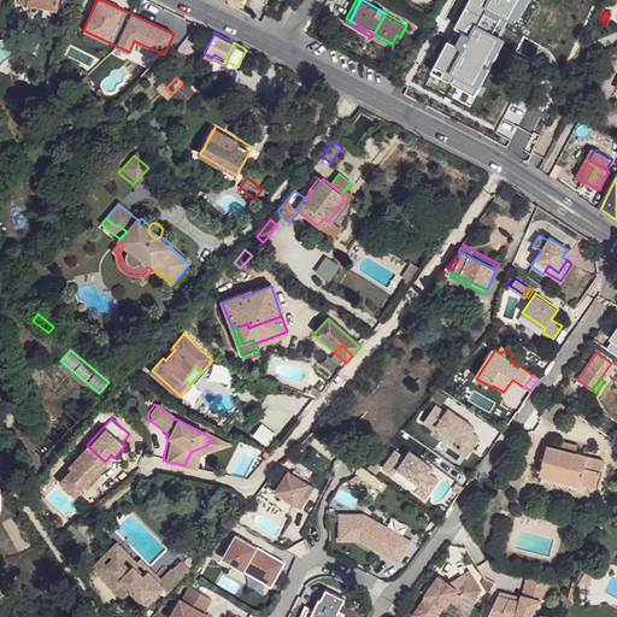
[(191,452),(184,465),(193,468),(199,456),(225,445),(211,438),(207,445),(191,452)]
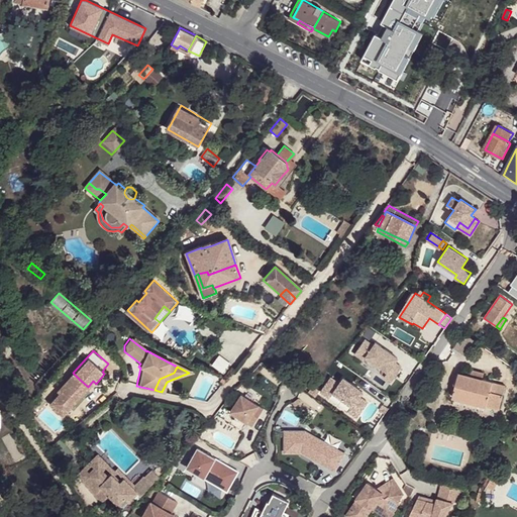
[(108,374),(104,369),(102,372),(104,374),(96,384),(102,388),(110,379),(106,376),(108,374)]
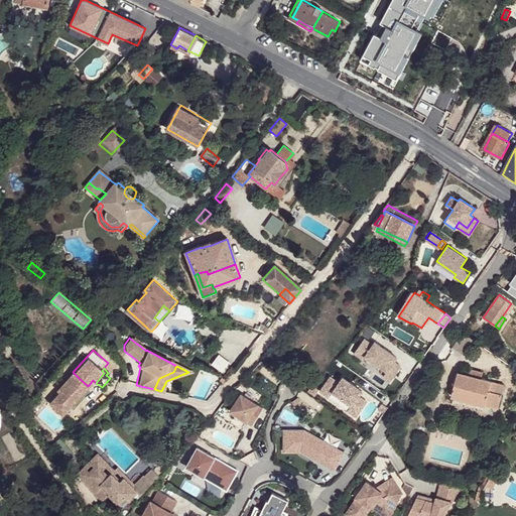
[(471,369),(470,374),(481,377),(483,372),(471,369)]
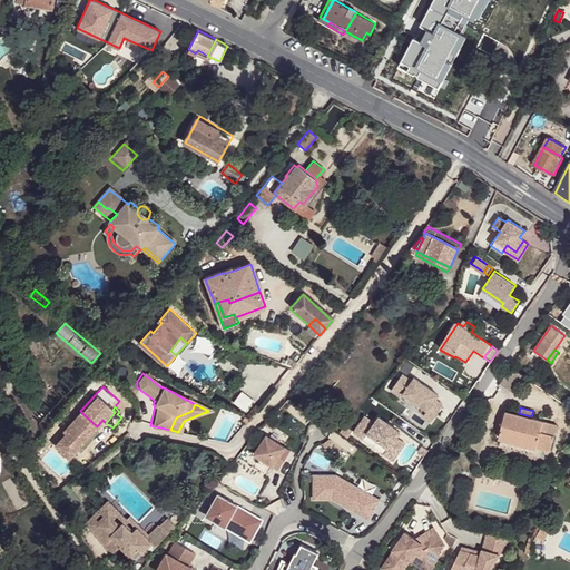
[(499,439),(536,449),(541,431),(543,421),(531,416),(519,413),(507,410),(499,439)]
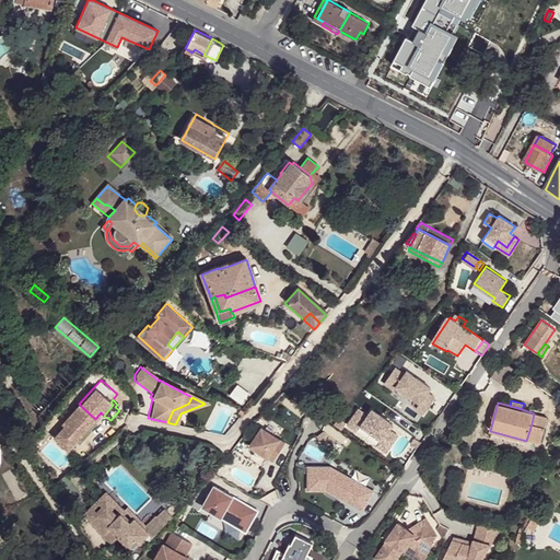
[(72,424),(82,433),(95,419),(85,410),(72,424)]
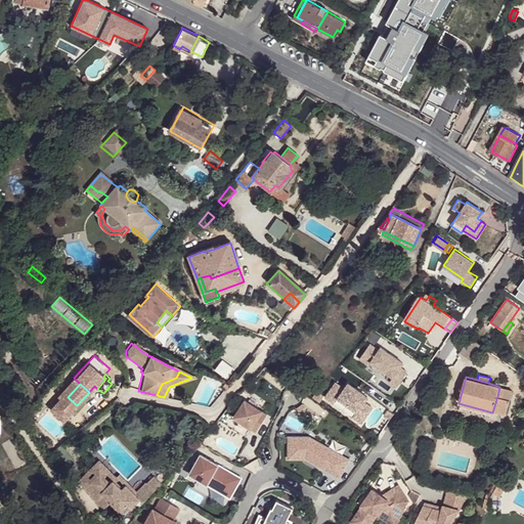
[(513,390),(499,387),(497,396),(510,400),(513,390)]
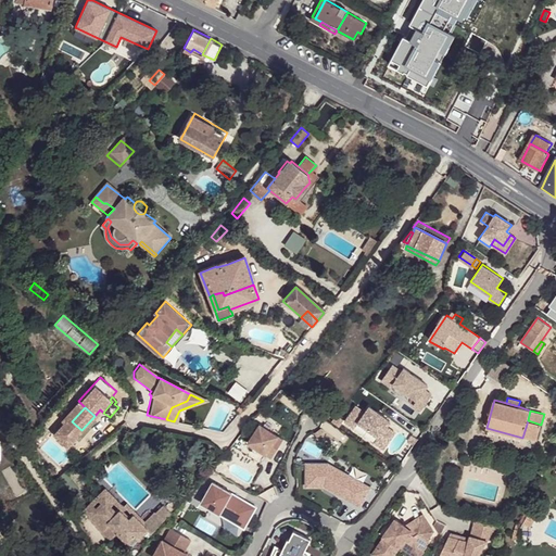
[(67,418),(54,433),(68,445),(81,430),(72,421),(67,418)]
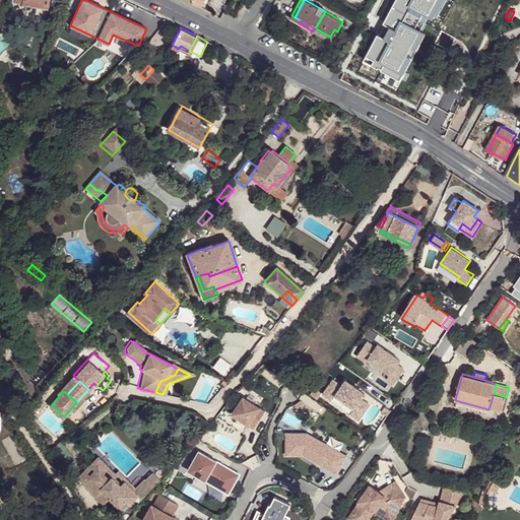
[(494,393),(489,409),(502,413),(506,397),(494,393)]
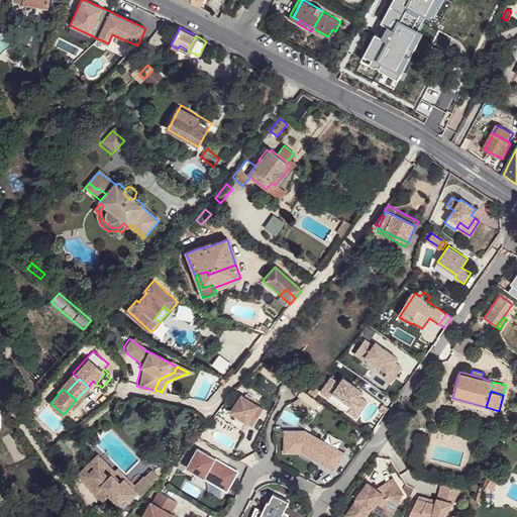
[(241,396),(230,413),(252,427),(263,410),(241,396)]
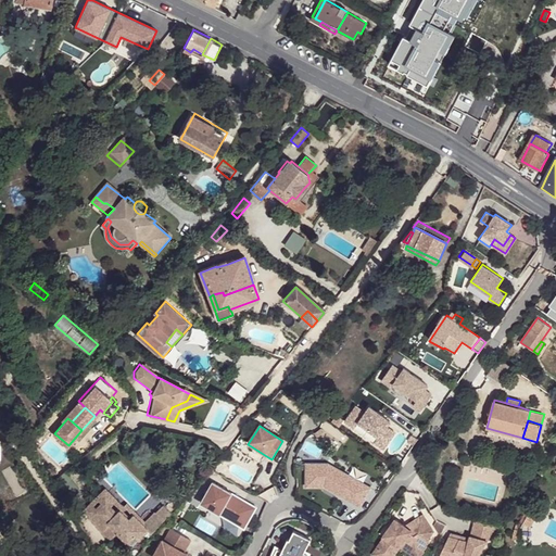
[(326,465),(306,465),(306,488),(325,488),(325,483),(329,483),(341,490),(338,495),(348,500),(349,496),(353,498),(351,502),(361,507),(371,489),(357,481),(357,482),(349,478),(350,476),(337,469),(337,470),(326,465)]
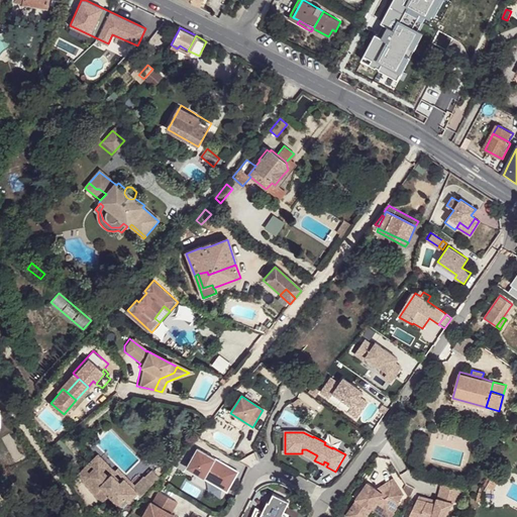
[(58,442),(52,447),(64,466),(70,460),(58,442)]
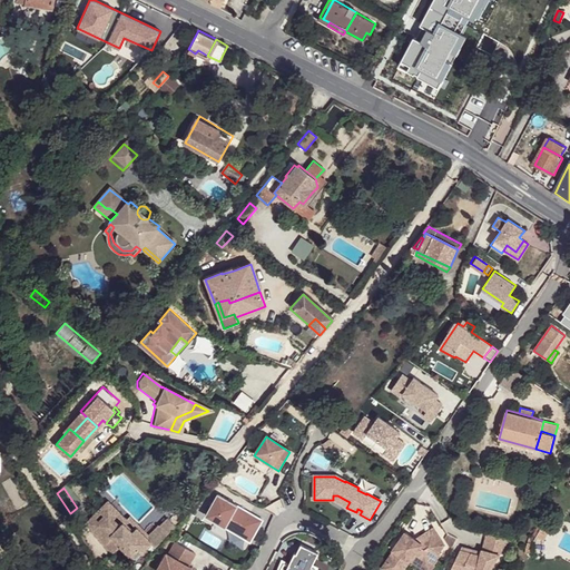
[(253,527),(258,530),(263,521),(218,495),(206,518),(247,541),(253,530),(251,529),(253,527)]
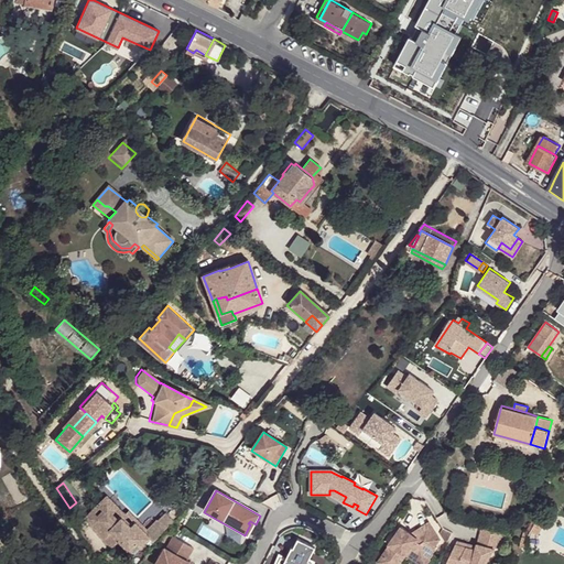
[(329,490),(329,495),(343,502),(346,497),(334,490),(329,490)]
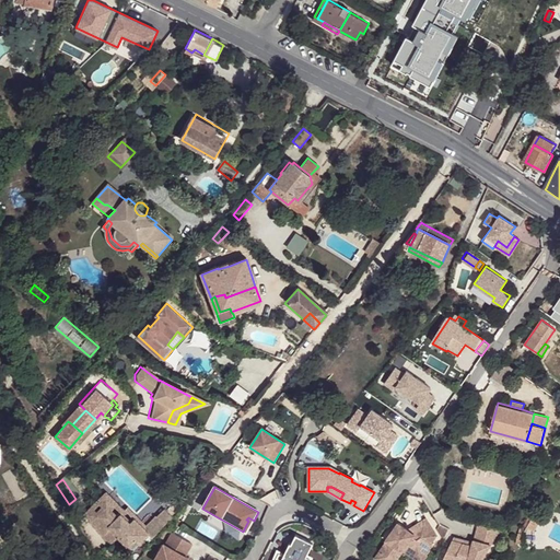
[(106,490),(82,514),(89,521),(103,506),(114,518),(121,511),(124,509),(106,490)]
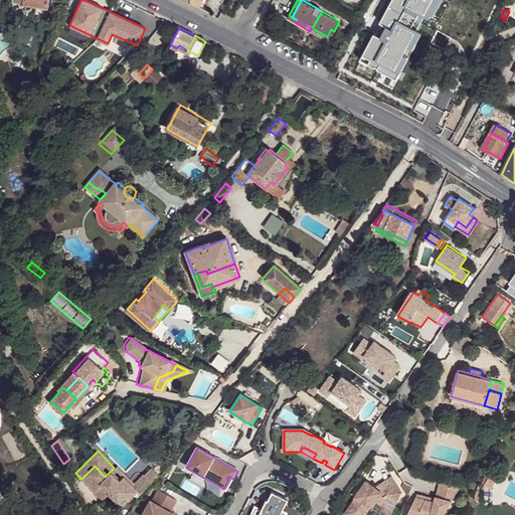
[(374,468),(369,464),(363,473),(368,476),(374,468)]
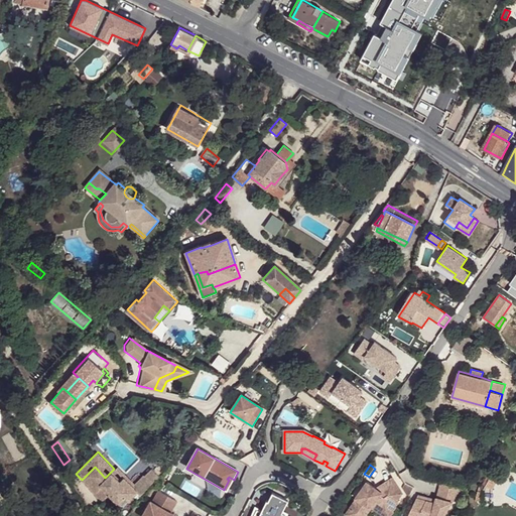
[(158,466),(153,471),(157,475),(162,470),(158,466)]
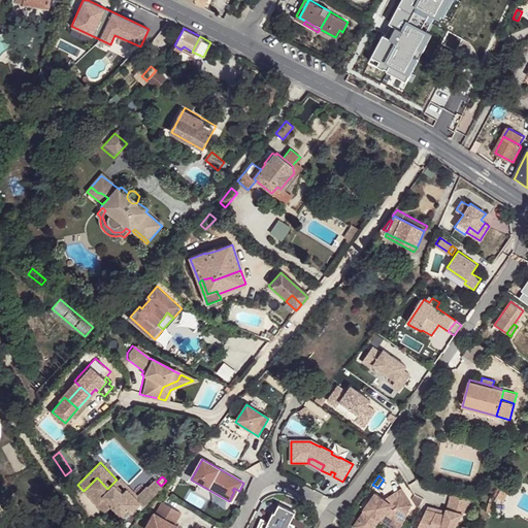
[(97,477),(84,491),(103,510),(110,503),(124,517),(136,504),(140,500),(143,503),(161,486),(157,482),(155,480),(146,487),(145,486),(134,497),(129,492),(127,493),(123,490),(114,482),(107,489),(97,477)]
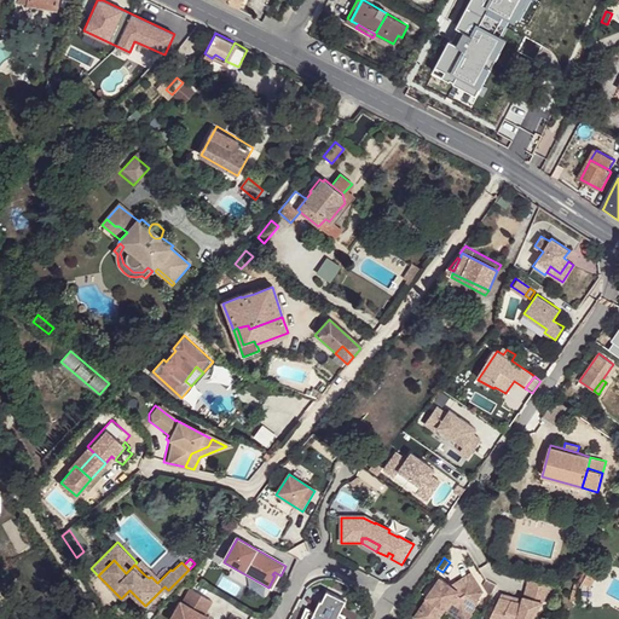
[(590,562),(582,577),(594,584),(602,570),(590,562)]
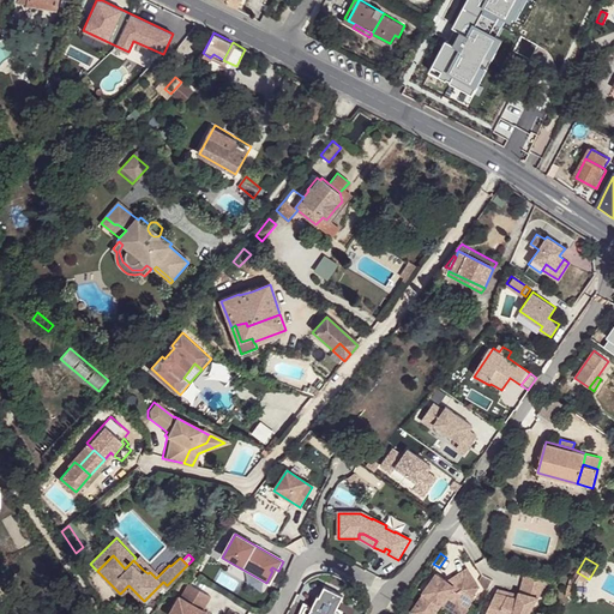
[(272,571),(266,583),(270,585),(276,573),(278,571),(272,567),(270,570),(272,571)]
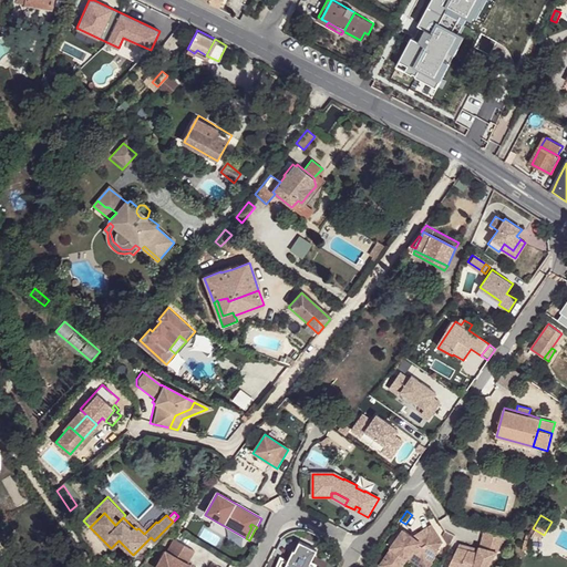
[(414,536),(404,528),(392,546),(393,547),(387,556),(399,565),(406,556),(412,555),(421,560),(420,563),(424,566),(429,566),(434,562),(433,560),(436,556),(435,555),(439,550),(437,549),(443,540),(432,524),(414,536)]
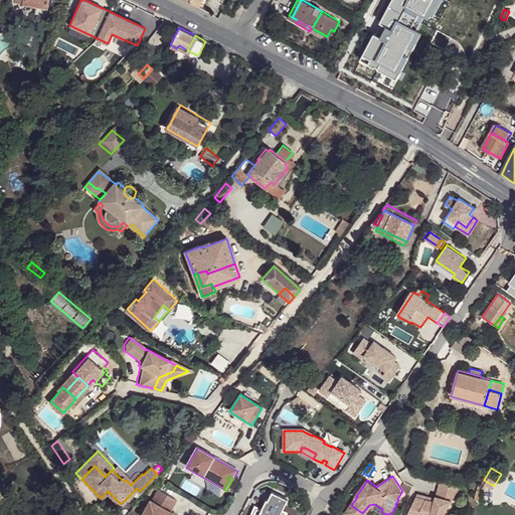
[(413,486),(404,482),(401,488),(408,497),(413,486)]
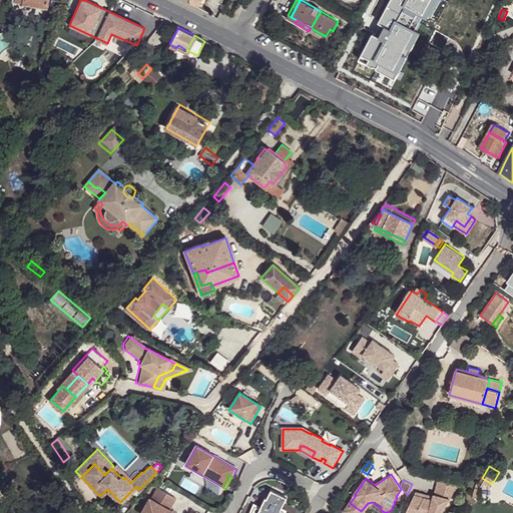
[(440,485),(434,499),(448,506),(454,492),(440,485)]
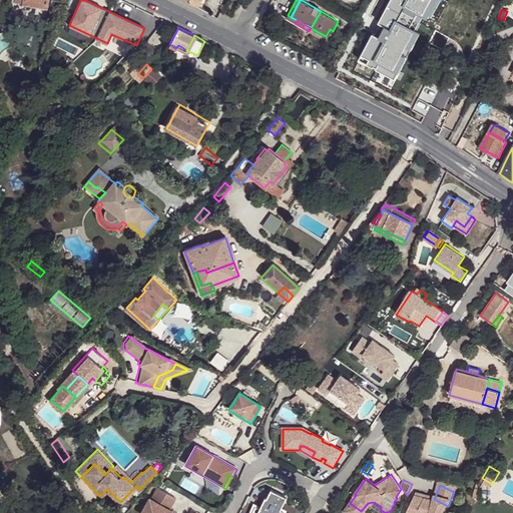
[(176,499),(158,489),(152,500),(150,500),(142,512),(174,512),(170,510),(176,499)]
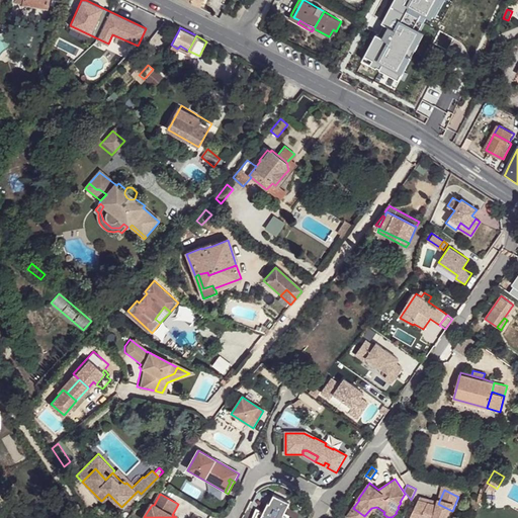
[(290,503),(274,495),(270,504),(268,503),(263,515),(259,513),(256,517),(286,517),(287,517),(284,515),(290,503)]
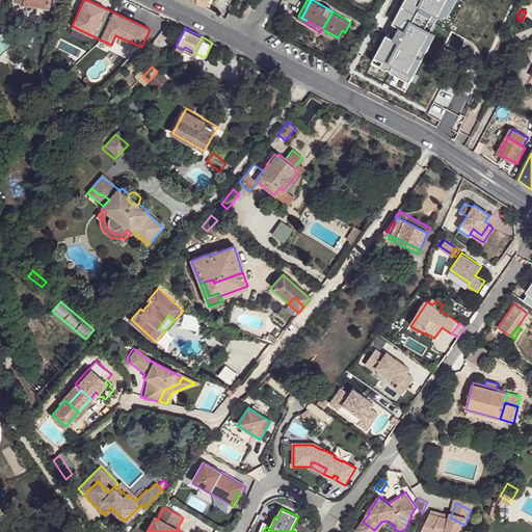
[(431,511),(421,531),(460,531),(464,525),(450,517),(449,520),(447,523),(441,519),(442,516),(431,511)]
